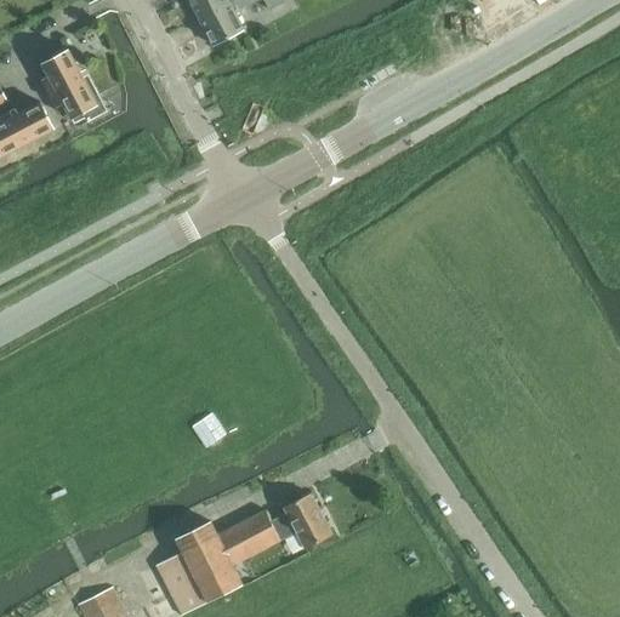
[(187,0),(195,17),(227,0),(187,0)]
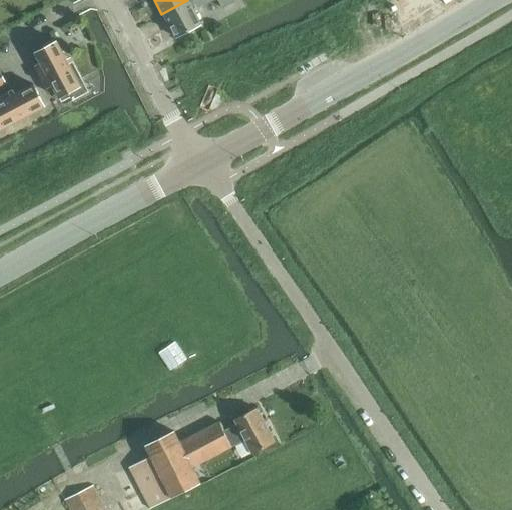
[(187,0),(161,14),(173,36),(197,24),(190,11),(211,0),(219,0),(222,6),(234,0),(187,0)]
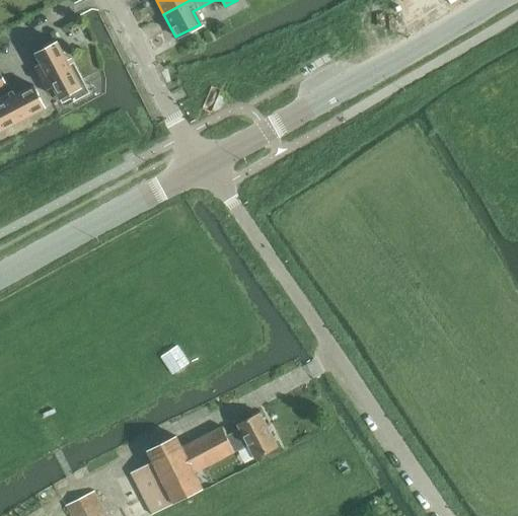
[(80,90),(56,43),(34,54),(41,65),(32,69),(45,92),(52,88),(59,101),(80,90)]
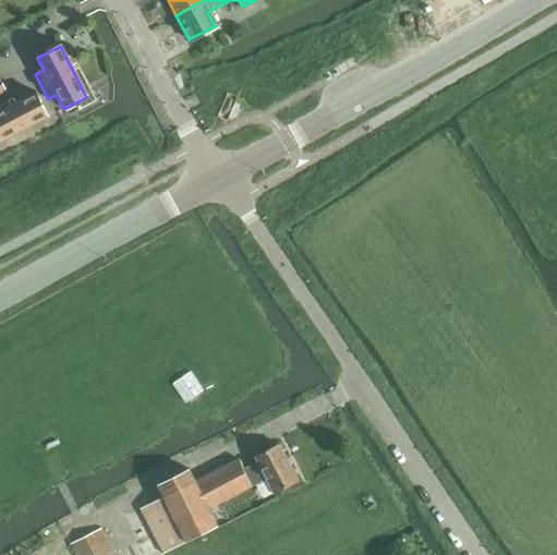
[(0,140),(47,117),(35,93),(0,110),(0,140)]
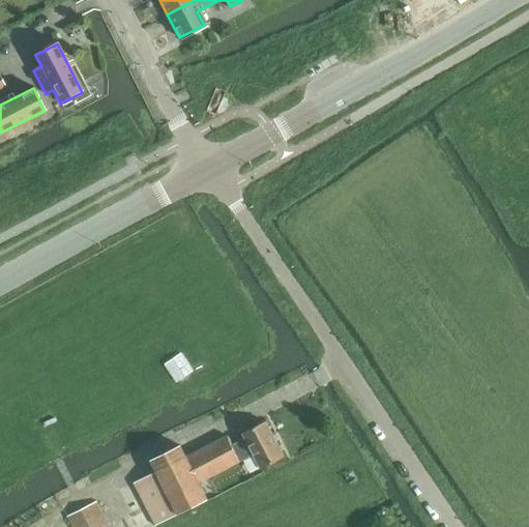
[(178,386),(195,375),(182,356),(166,368),(178,386)]
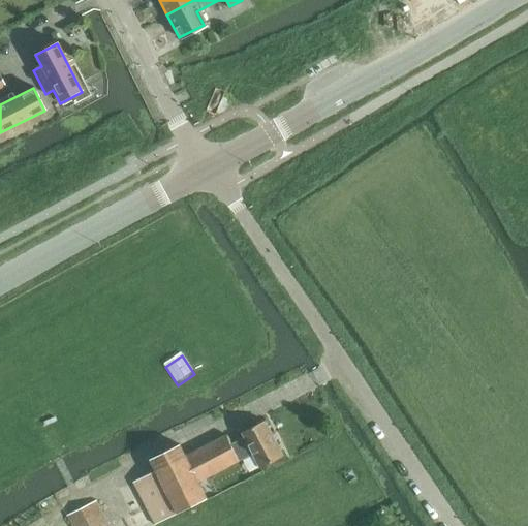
[(283,455),(265,420),(243,431),(245,436),(230,443),(226,434),(186,455),(180,443),(150,458),(156,469),(133,481),(156,523),(208,497),(198,481),(239,460),(239,459),(253,452),(260,466),(283,455)]
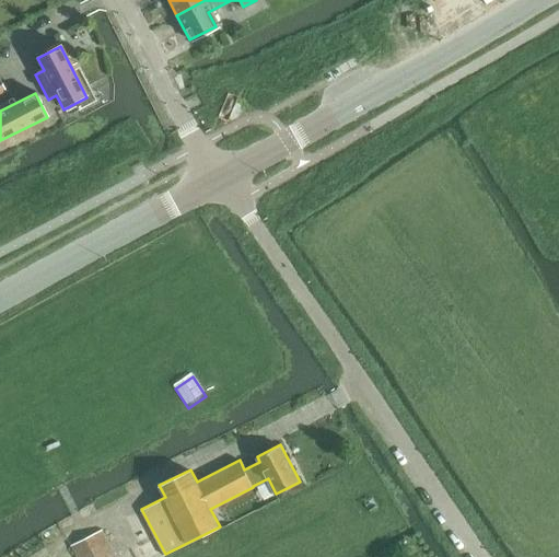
[(369,510),(377,506),(372,496),(363,501),(369,510)]
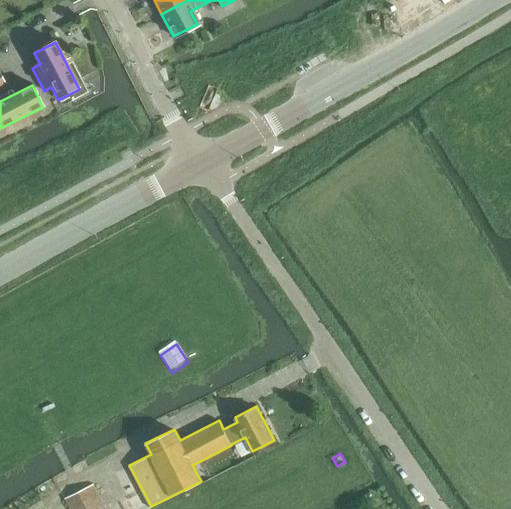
[(70,508),(105,508),(106,508),(93,483),(64,498),(70,508)]
